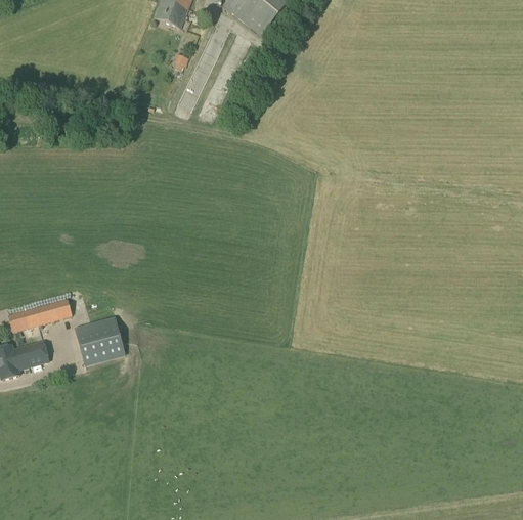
[(160,0),(153,16),(179,28),(189,0),(160,0)]
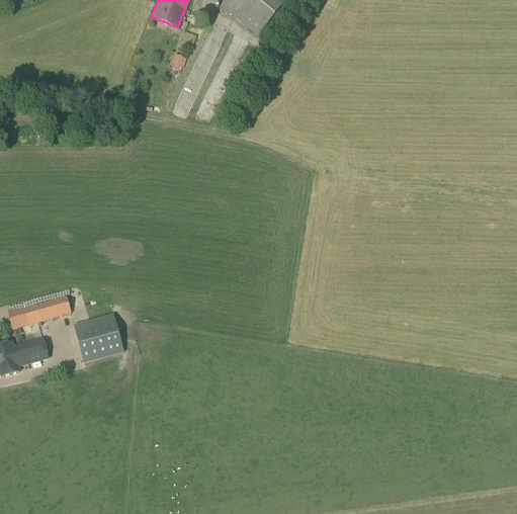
[(257,34),(284,0),(214,0),(257,34)]
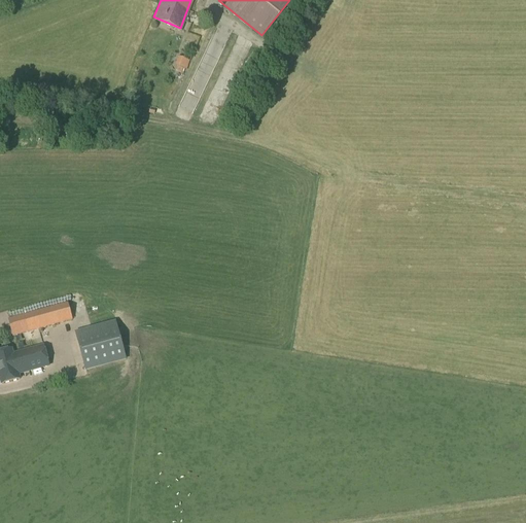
[(189,67),(194,57),(186,54),(182,64),(189,67)]
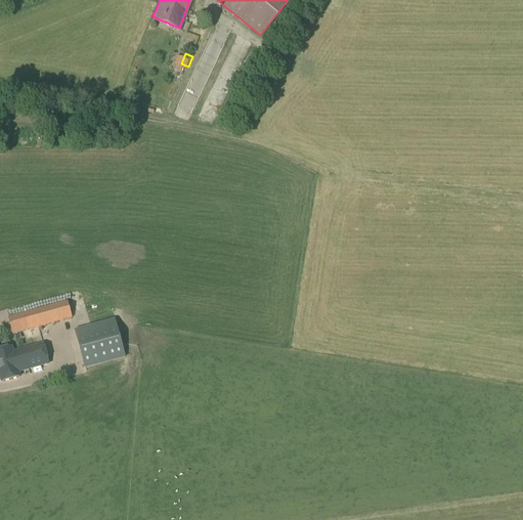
[(22,329),(71,314),(67,298),(7,314),(12,331),(15,345),(26,342),(22,329)]
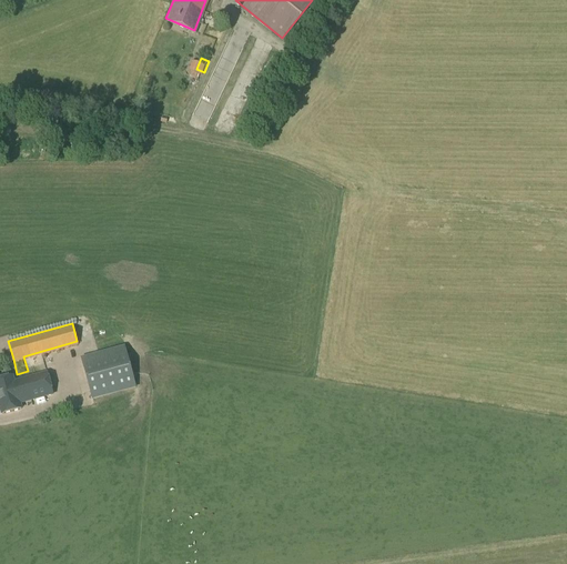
[(127,352),(82,364),(91,396),(135,385),(127,352)]
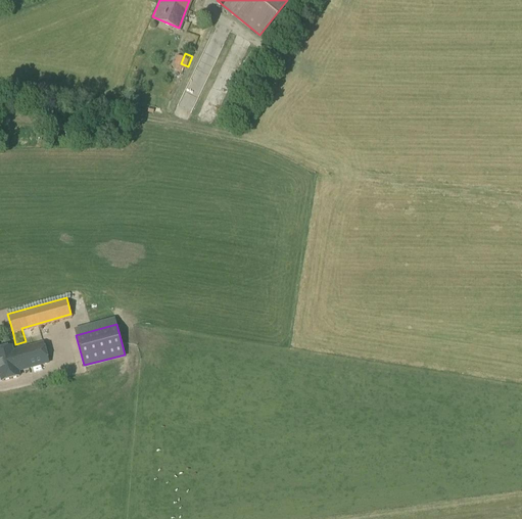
[(47,359),(42,339),(11,347),(10,344),(0,346),(0,374),(1,377),(18,372),(16,367),(47,359)]
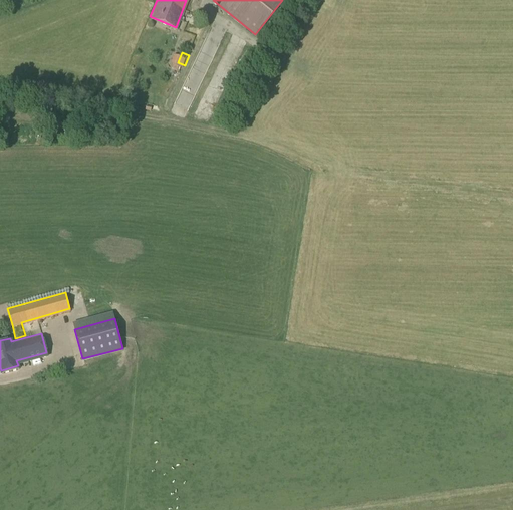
All buildings are outlined.
